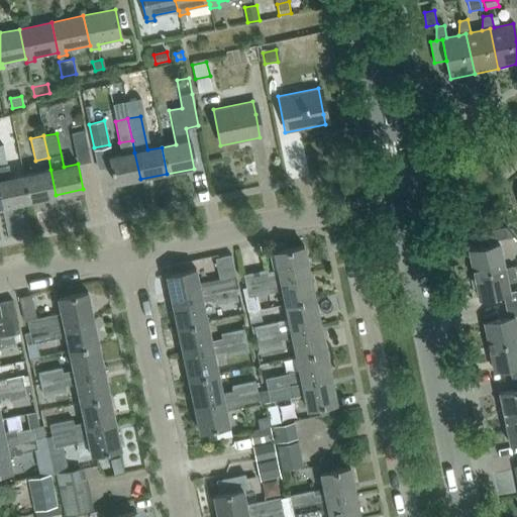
[(113,185),(140,179),(134,152),(132,140),(119,142),(119,143),(121,156),(108,158),(113,185)]
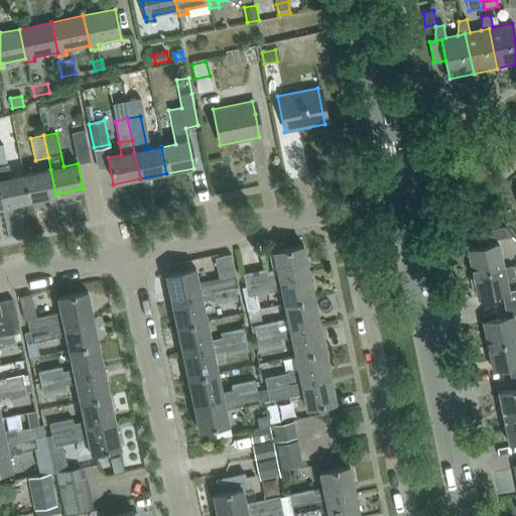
[(2,144),(0,144),(0,194),(2,206),(29,201),(24,174),(9,177),(6,164),(2,144)]
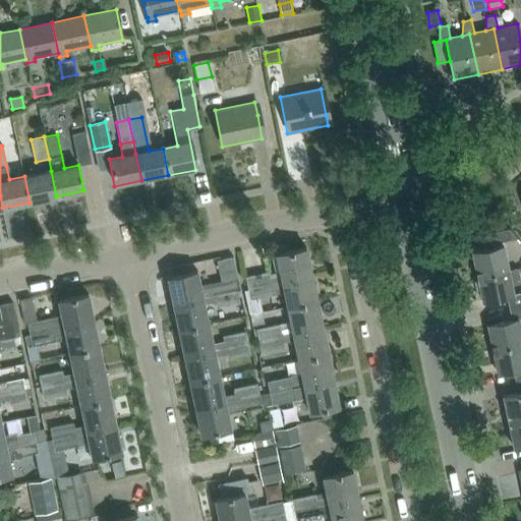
[(51,171),(24,176),(30,203),(56,196),(51,171)]
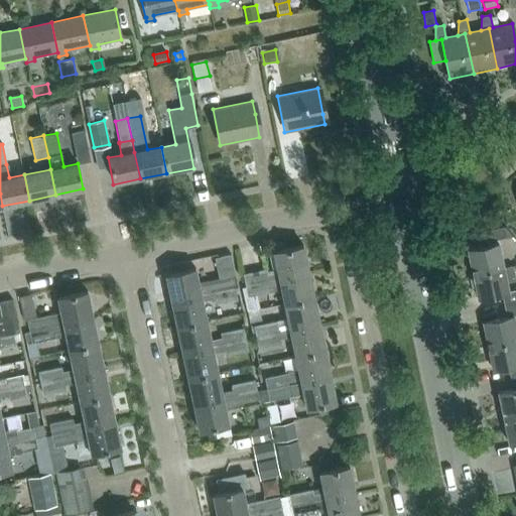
[(485,232),(487,243),(508,239),(506,228),(485,232)]
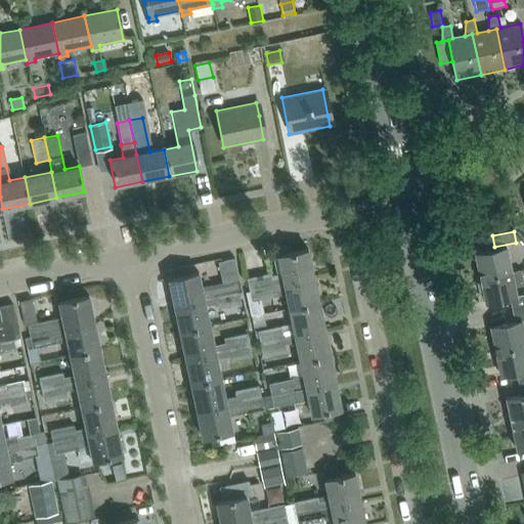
[(512,272),(507,248),(476,254),(481,278),(512,272)]
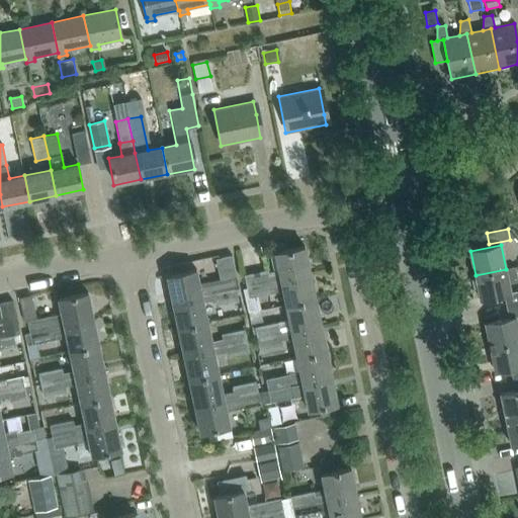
[(243,275),(245,287),(279,279),(309,273),(304,247),(273,253),(277,271),(266,273),(266,271),(243,275)]
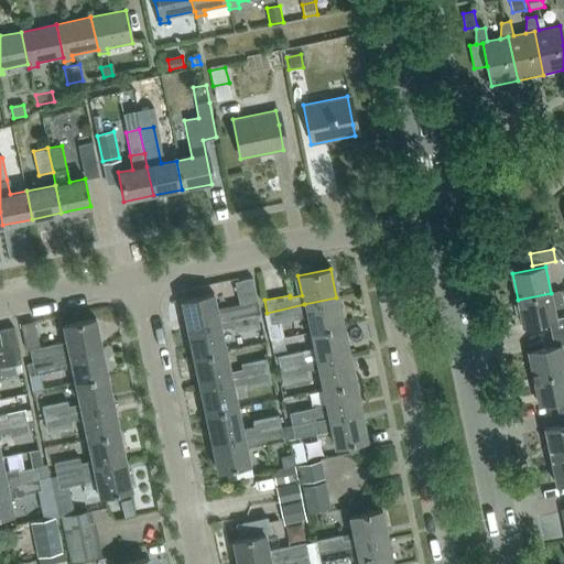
[(256,315),(259,314),(251,279),(234,283),(238,305),(216,310),(213,294),(180,301),(186,329),(256,315)]
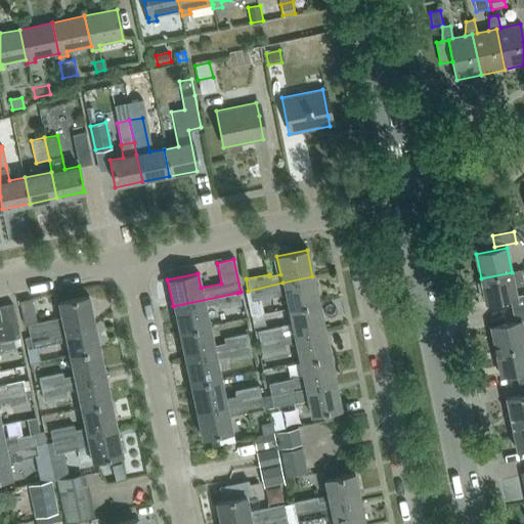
[(486,303),(511,298),(513,309),(523,307),(523,293),(516,295),(515,288),(523,286),(520,270),(512,272),(481,278),(481,280),(478,284),(480,291),(484,292),(486,303)]
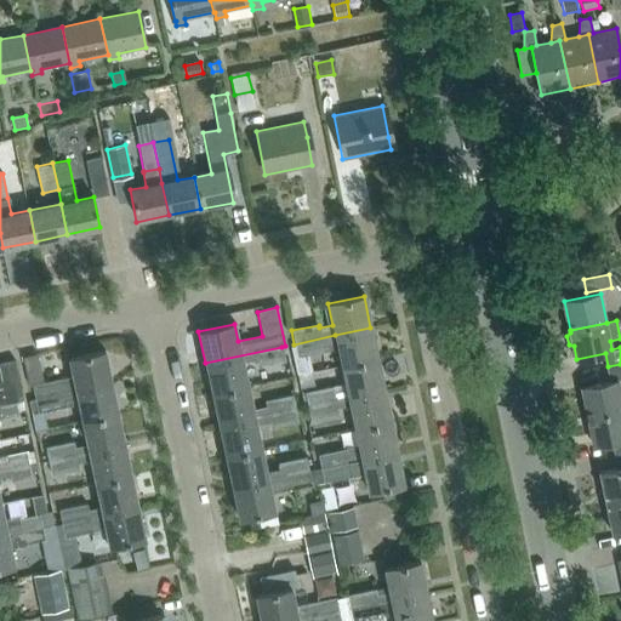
[(370,328),(335,335),(294,345),(297,359),(339,351),(341,366),(377,359),(370,328)]
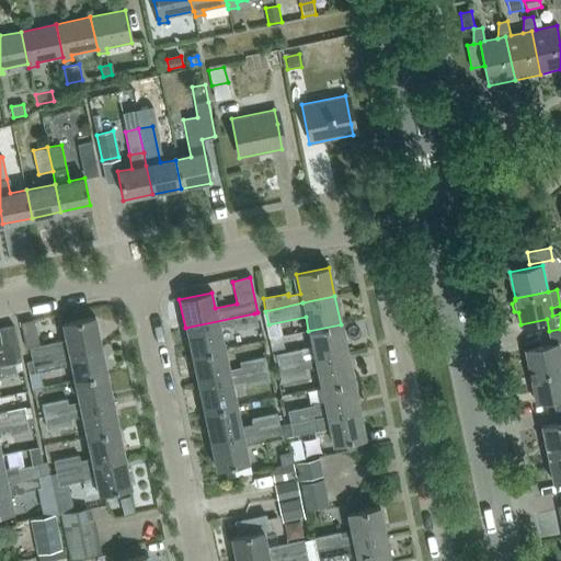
[(185,328),(191,356),(224,350),(219,328),(229,325),(230,332),(256,327),(254,313),(185,328)]
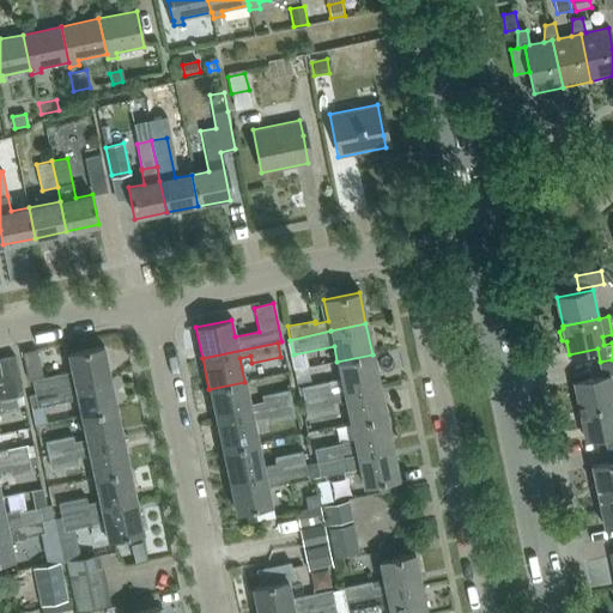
[(70,372),(58,375),(60,388),(108,378),(101,347),(66,354),(70,372)]
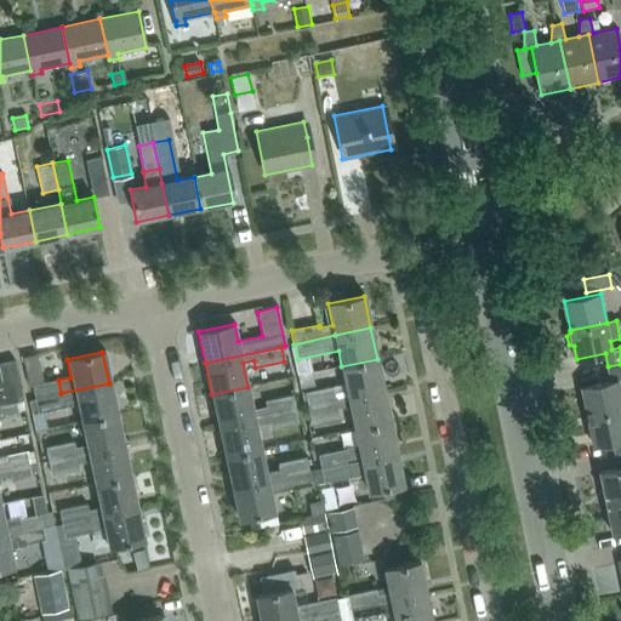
[(341,366),(345,382),(305,392),(307,406),(336,400),(348,398),(383,391),(377,359),(341,366)]
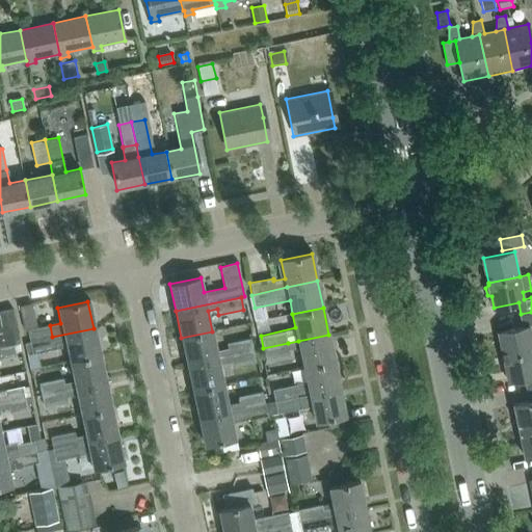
[(0,347),(11,345),(18,344),(11,311),(0,312),(0,347)]
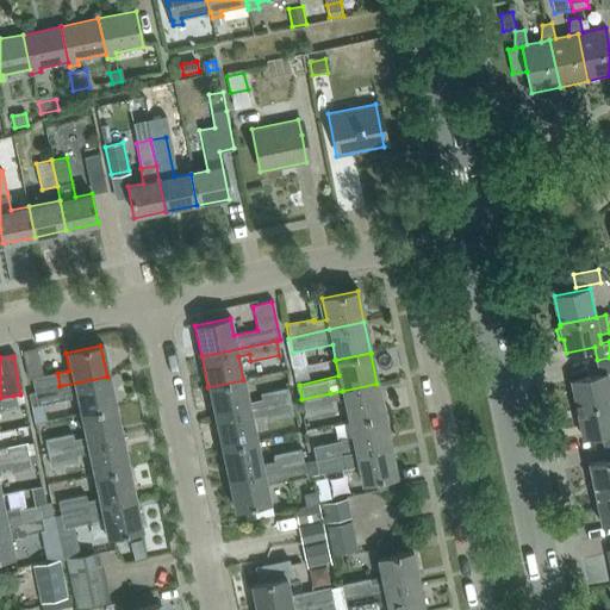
[(609,403),(609,386),(608,374),(609,373),(609,358),(597,360),(601,375),(572,381),(578,410),(609,403)]
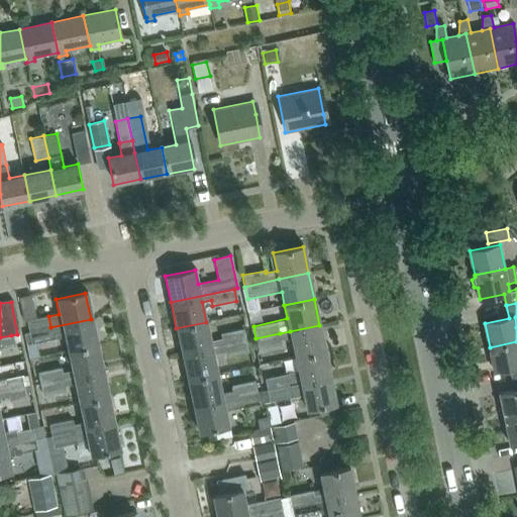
[(48,316),(26,321),(28,331),(50,327),(48,316)]
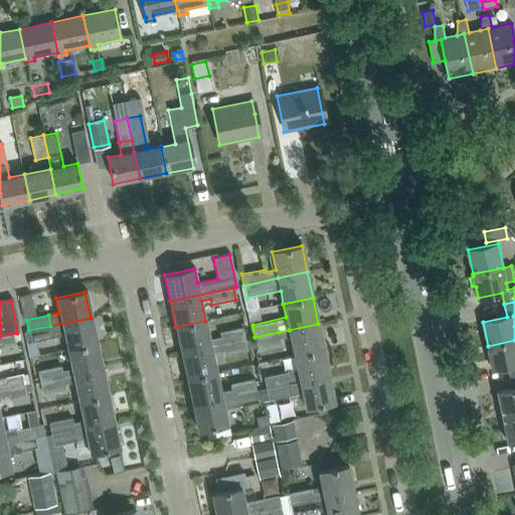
[(96,344),(91,318),(50,326),(53,338),(63,335),(66,350),(96,344)]
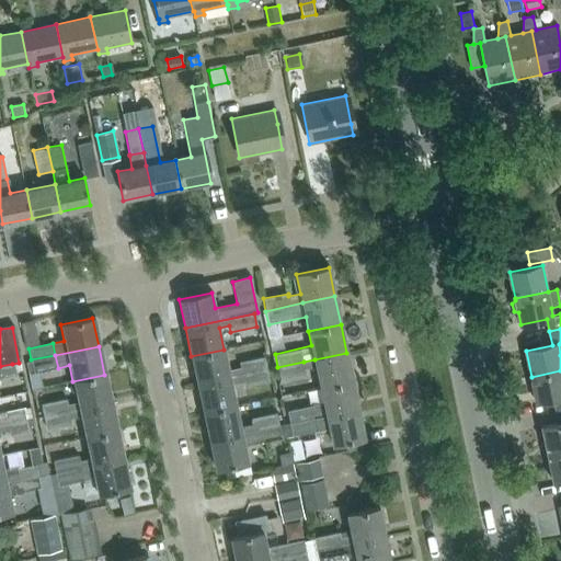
[(227,367),(224,350),(191,356),(196,385),(229,378),(227,367)]
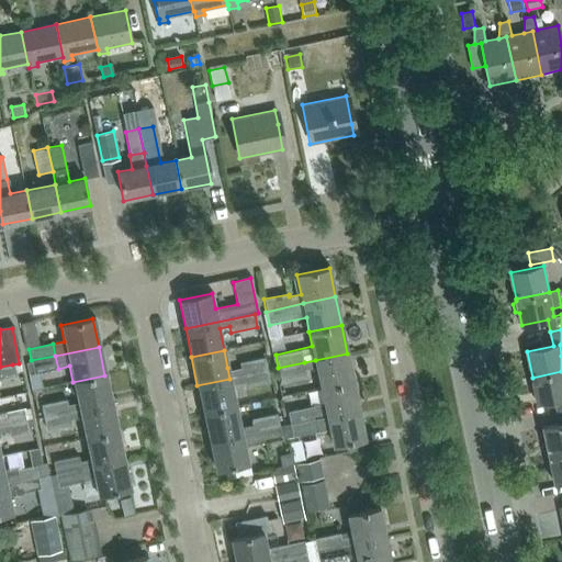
[(315,360),(321,389),(353,382),(347,353),(315,360)]
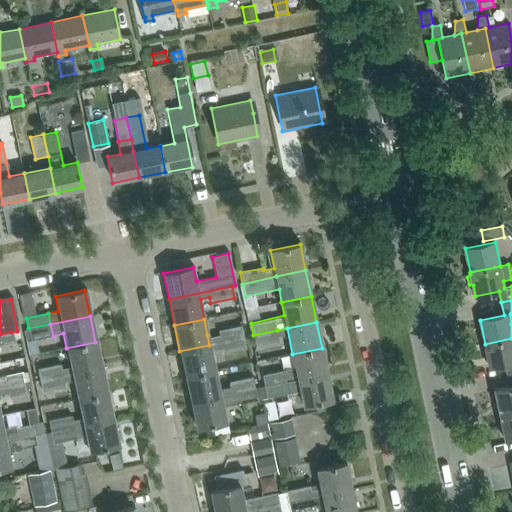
[(50,324),(28,328),(30,340),(53,336),(50,324)]
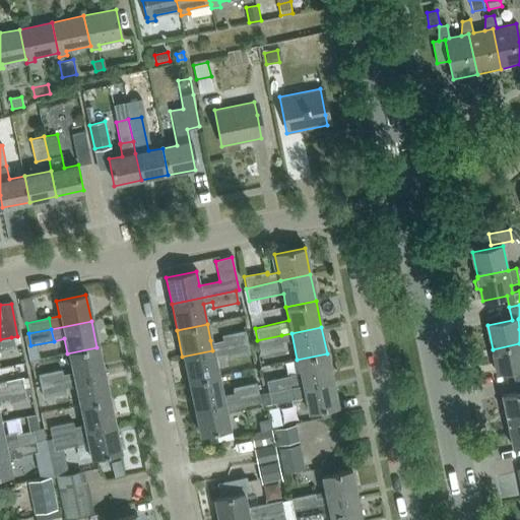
[(220,338),(222,348),(245,343),(243,333),(220,338)]
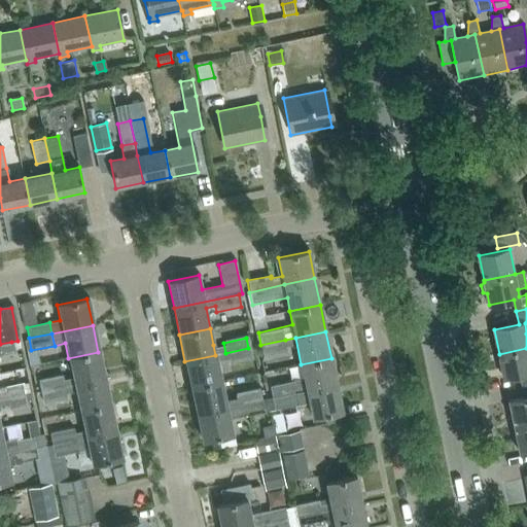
[(260,345),(262,356),(288,351),(285,340),(260,345)]
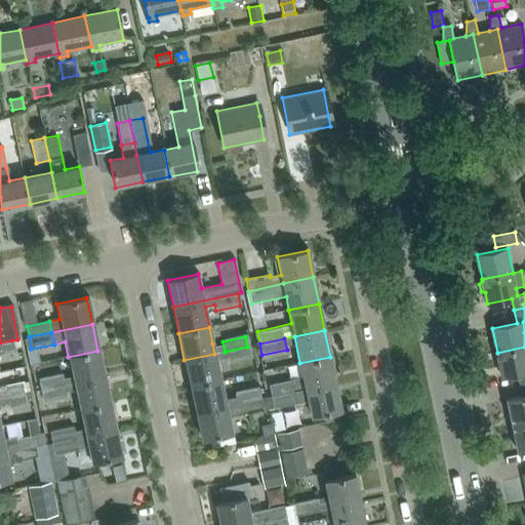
[(11,341),(11,340),(0,342),(0,354),(13,352),(11,341)]
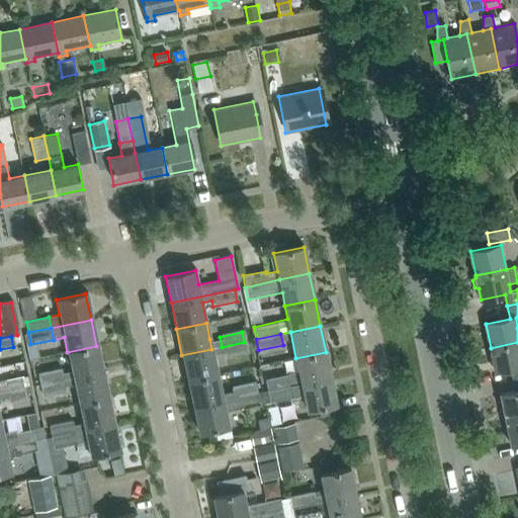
[(247,354),(244,342),(222,347),(223,352),(224,359),(247,354)]
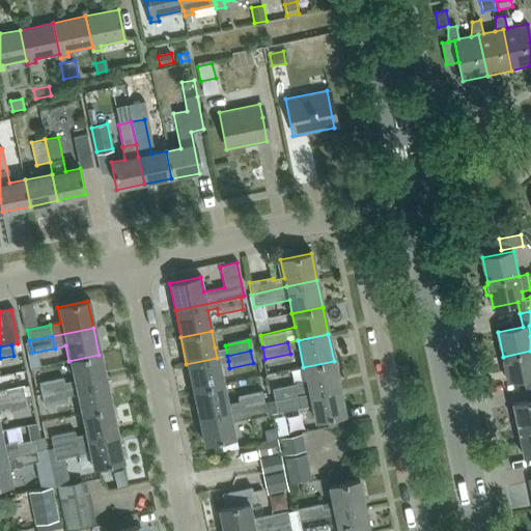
[(530,351),(503,357),(508,381),(523,378),(528,376),(530,389),(530,388),(530,351)]
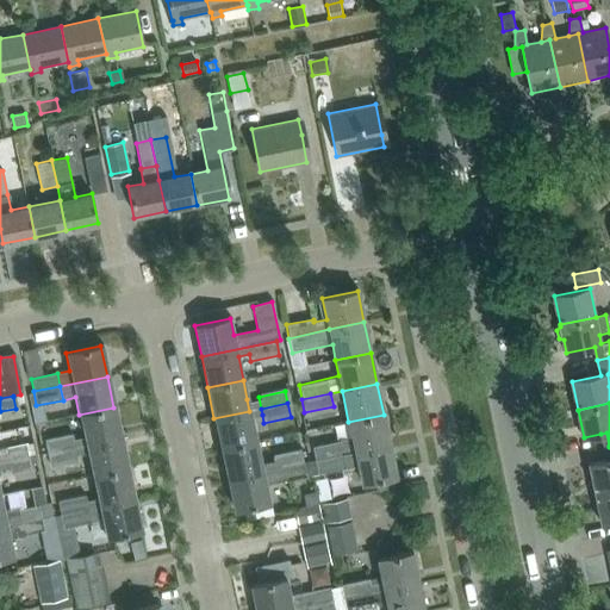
[(85,446),(120,439),(113,408),(79,415),(83,437),(85,446)]
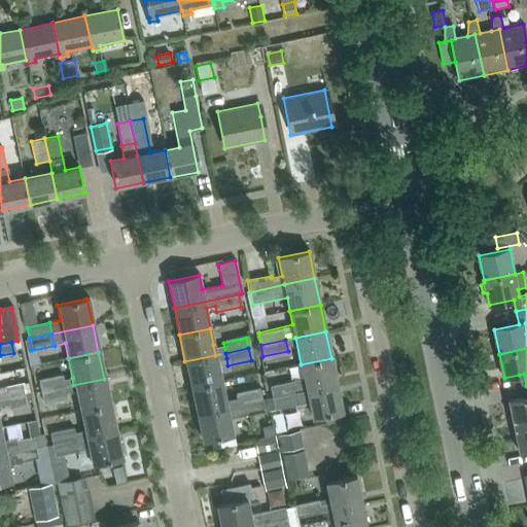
[(184,361),(190,388),(220,382),(216,361),(215,355),(184,361)]
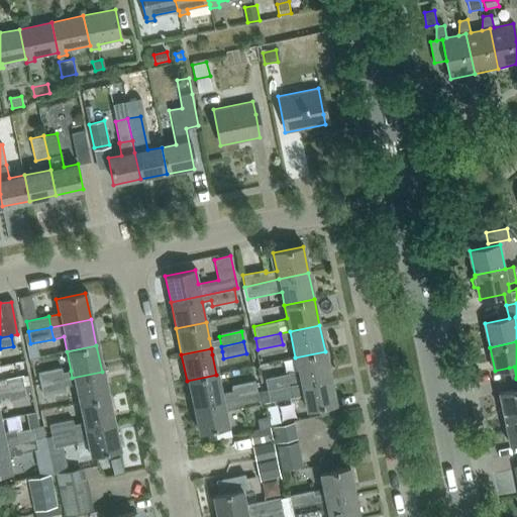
[(267,391),(301,384),(330,377),(325,351),(295,357),(299,373),(264,380),(267,391)]
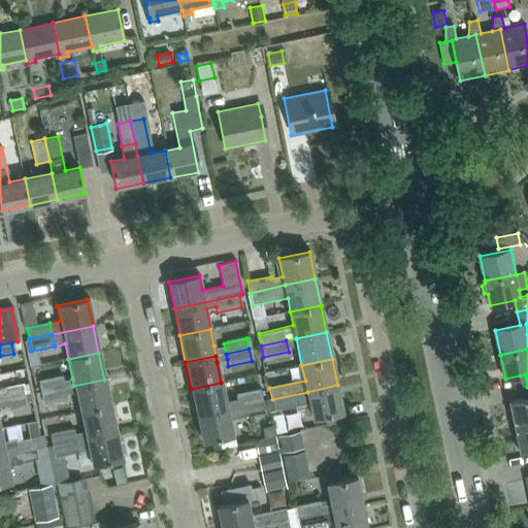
[(40,393),(41,393),(63,389),(61,381),(61,377),(38,383),(40,393)]
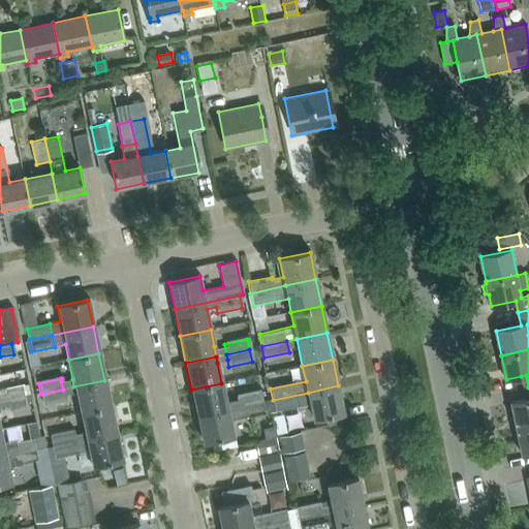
[(73,386),(80,413),(110,406),(104,380),(73,386)]
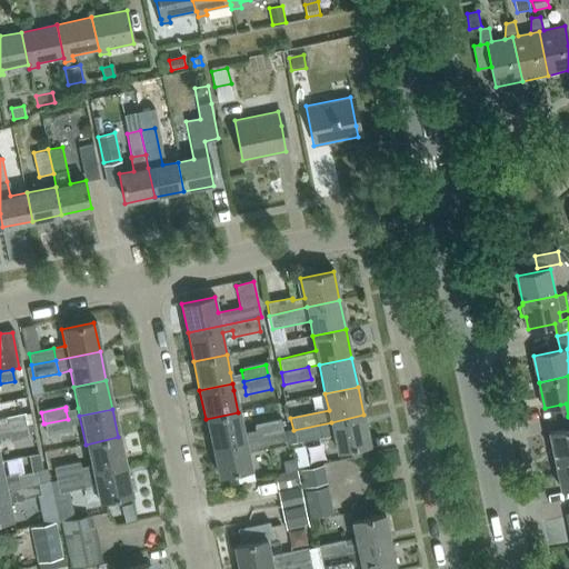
[(206,419),(211,447),(245,440),(238,412),(206,419)]
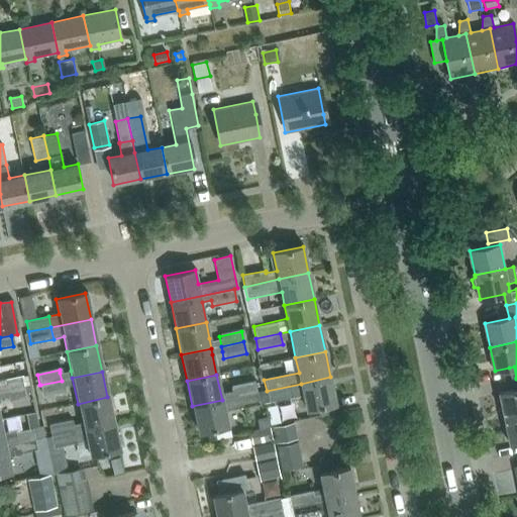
[(269,402),(303,395),(306,410),(336,403),(330,377),(301,384),(267,391),(269,402)]
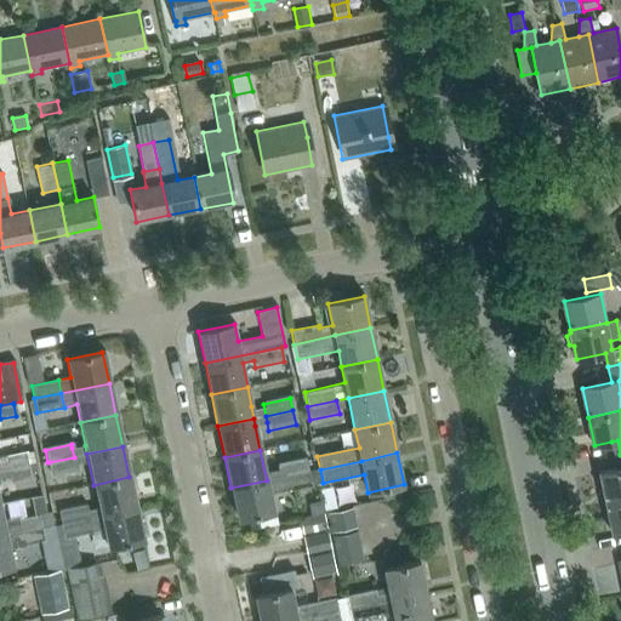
[(0,471),(7,469),(28,466),(26,454),(5,457),(5,462),(0,462),(0,471)]
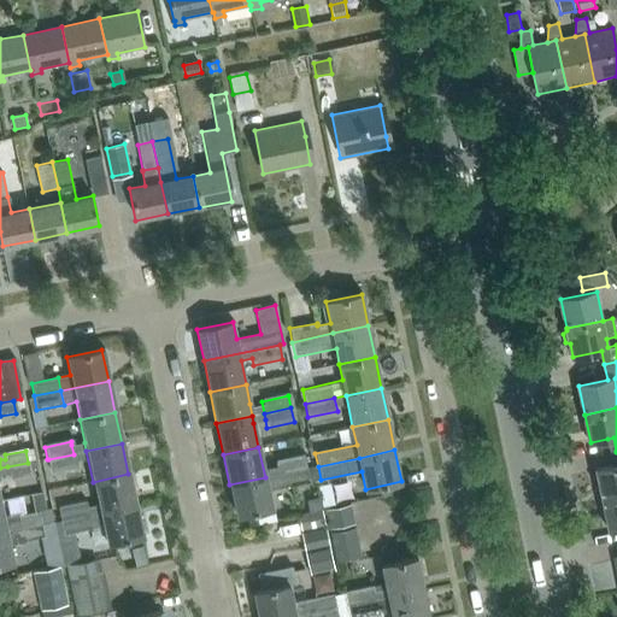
[(616,451),(616,452),(616,456),(616,464),(595,469),(603,500),(616,497),(616,451)]
